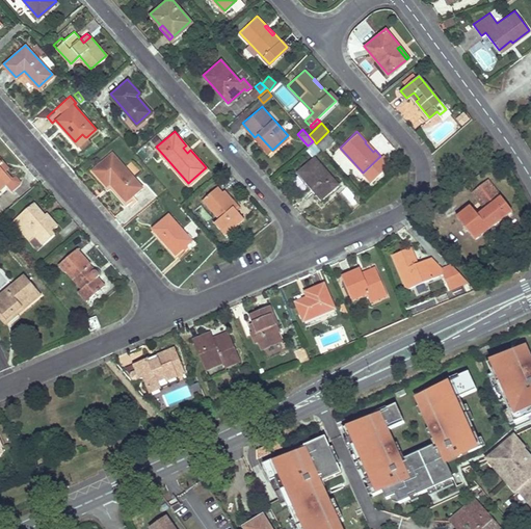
[(81,147),(89,140),(86,137),(85,137),(82,134),(75,141),(77,144),(78,143),(81,147)]
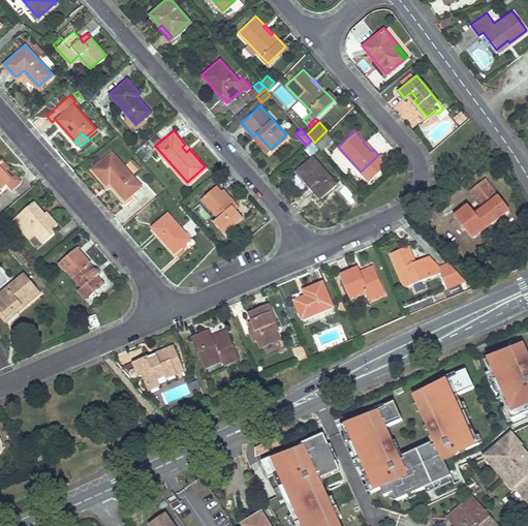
[(268,152),(271,149),(256,133),(253,136),(268,152)]
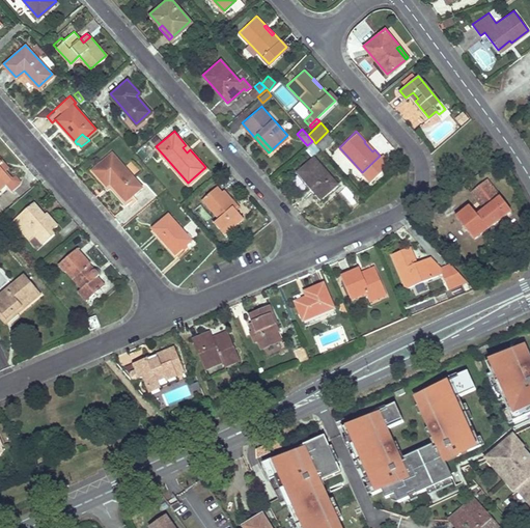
[(332,138),(328,134),(317,143),(322,148),(332,138)]
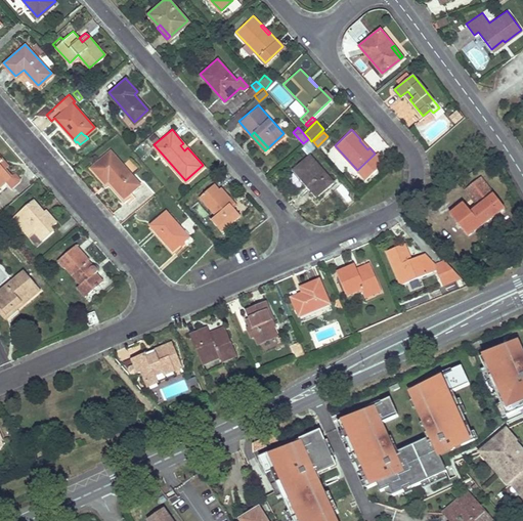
[(369,147),(361,138),(360,139),(359,140),(367,149),(369,147)]
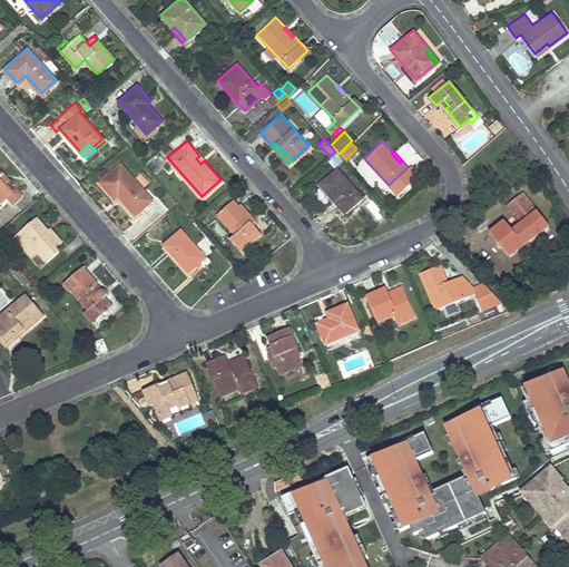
[(119,163),(99,181),(114,197),(118,194),(135,214),(151,199),(119,163)]
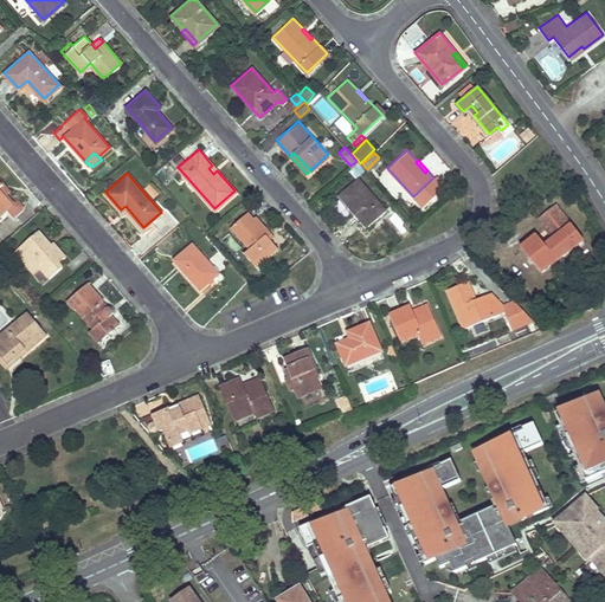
[(358,177),(339,194),(366,224),(385,207),(358,177)]
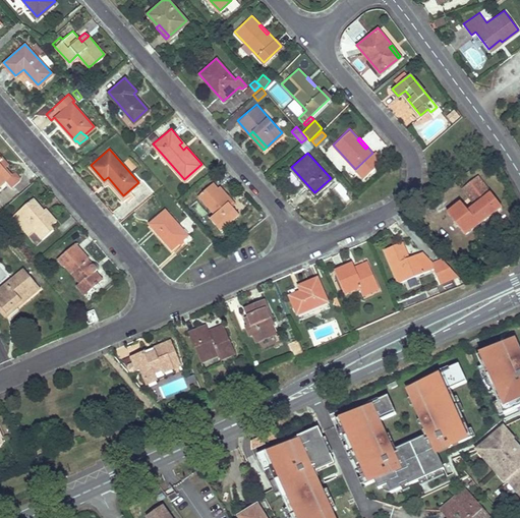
[(0,159),(2,158),(0,156),(0,181),(10,174),(3,166),(0,162),(0,159)]
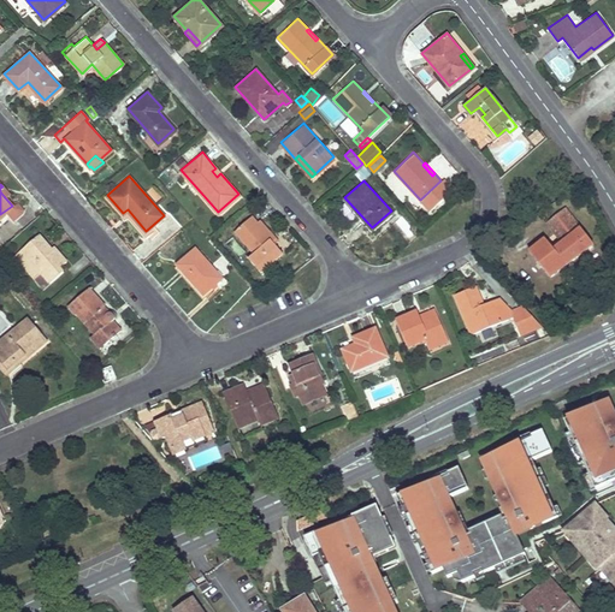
[(550,244),(543,236),(527,249),(549,275),(591,242),(579,226),(565,207),(545,221),(561,241),(555,245),(553,242),(550,244)]
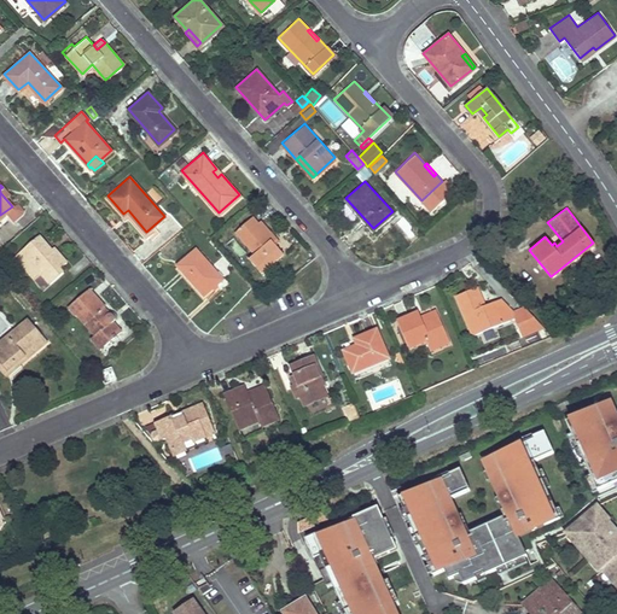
[(251,215),(234,231),(254,252),(249,257),(250,259),(260,272),(283,252),(274,243),(271,238),(274,235),(260,218),(257,221),(251,215)]
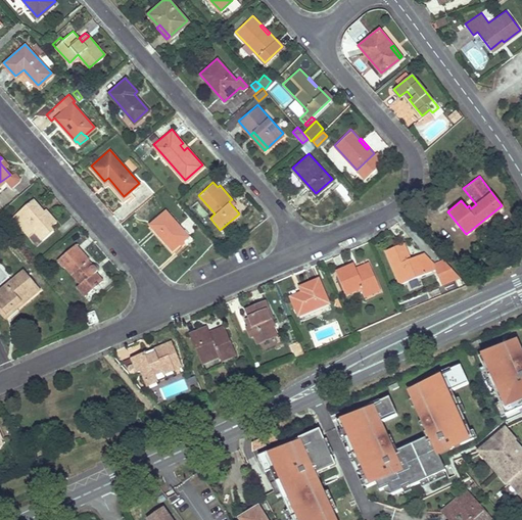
[(34,230),(41,239),(53,229),(50,225),(55,220),(45,207),(43,209),(32,197),(15,211),(33,230),(34,230)]
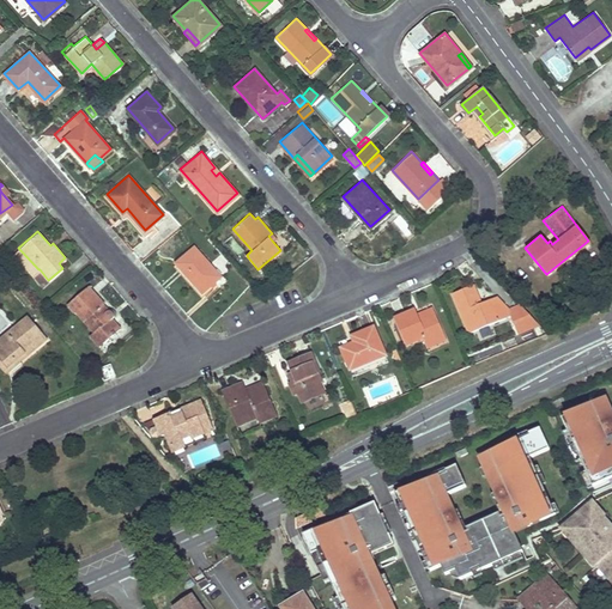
[(219,275),(193,245),(175,261),(201,291),(219,275)]
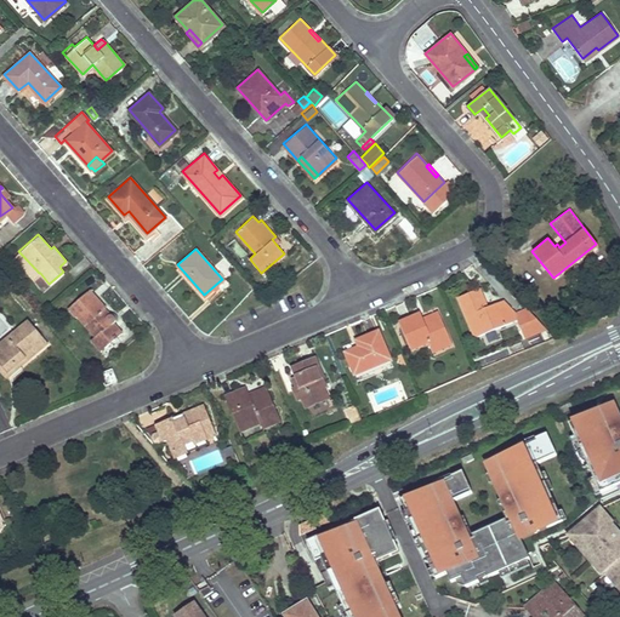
[(39,273),(18,251),(15,255),(34,278),(39,273)]
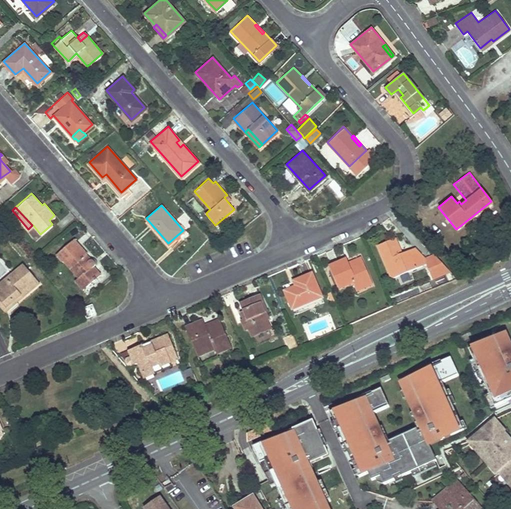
[(400,252),(393,236),(376,243),(391,277),(414,267),(406,249),(400,252)]
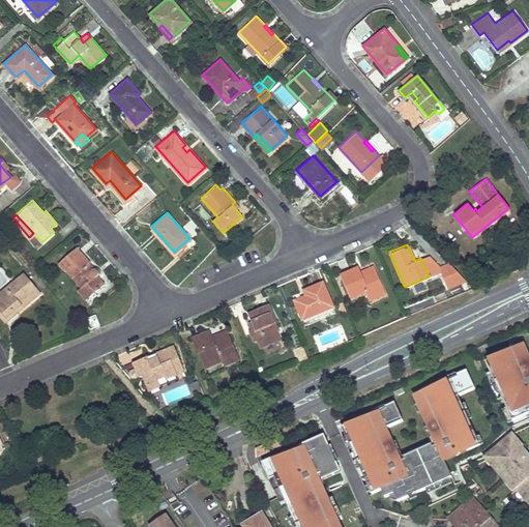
[(76,246),(58,262),(63,269),(65,268),(81,286),(78,289),(85,298),(88,296),(104,283),(96,274),(96,273),(97,272),(97,270),(96,269),(95,268),(94,268),(93,267),(88,262),(88,261),(76,246)]
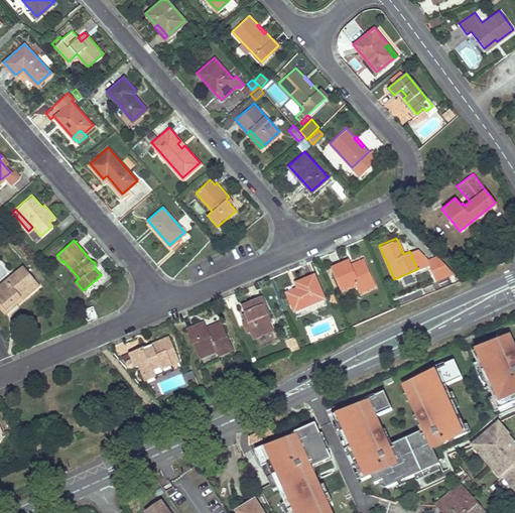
[(416,248),(409,251),(417,269),(428,264),(426,259),(416,248)]
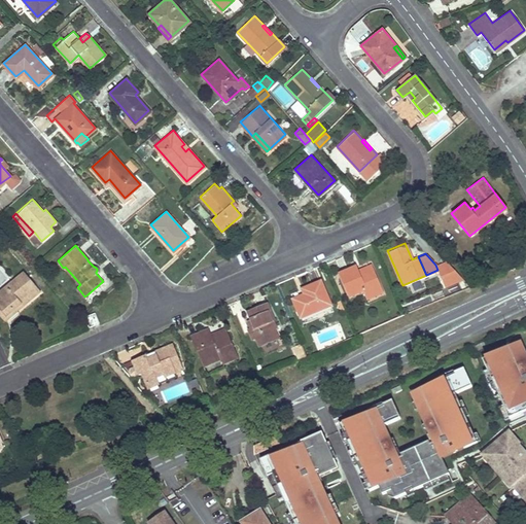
[(370,264),(356,270),(357,272),(371,267),(370,264)]
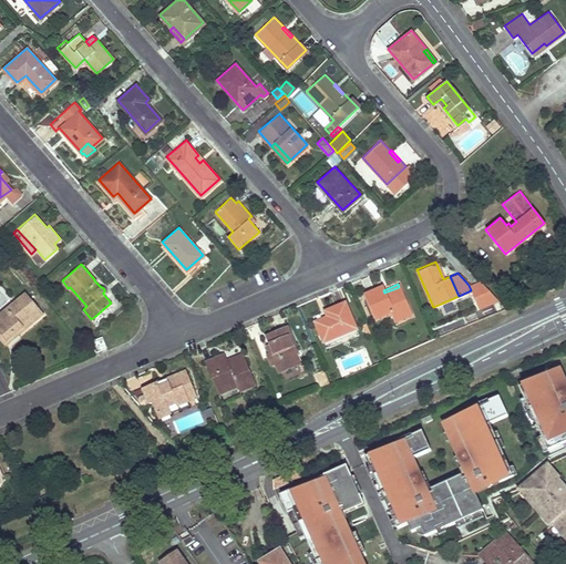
[(383,290),(381,285),(364,293),(376,318),(390,311),(392,317),(409,310),(399,287),(384,293),(383,290)]
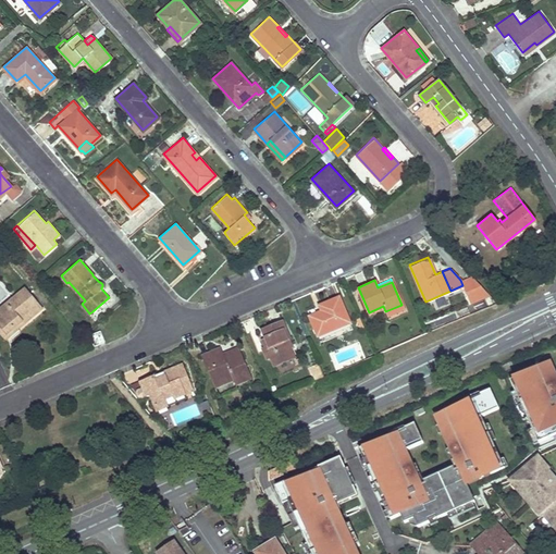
[(41,306),(25,287),(8,302),(0,307),(0,327),(5,333),(26,316),(27,318),(41,306)]
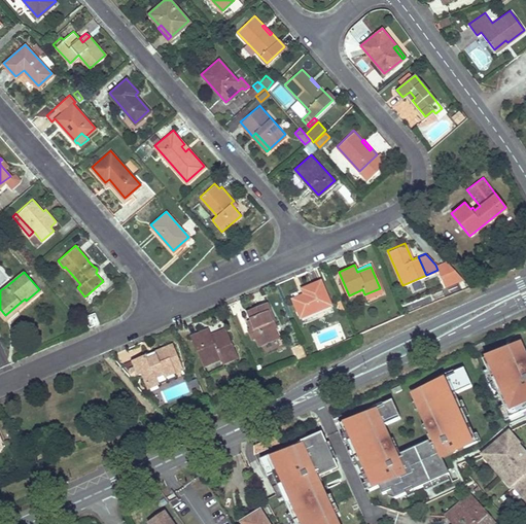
[(291,299),(300,316),(329,304),(319,280),(302,287),(304,293),(291,299)]
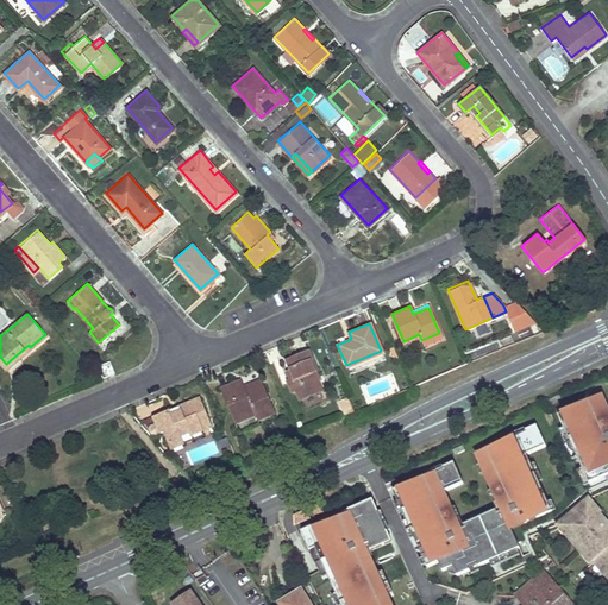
[(439,333),(421,340),(422,344),(440,336),(439,333)]
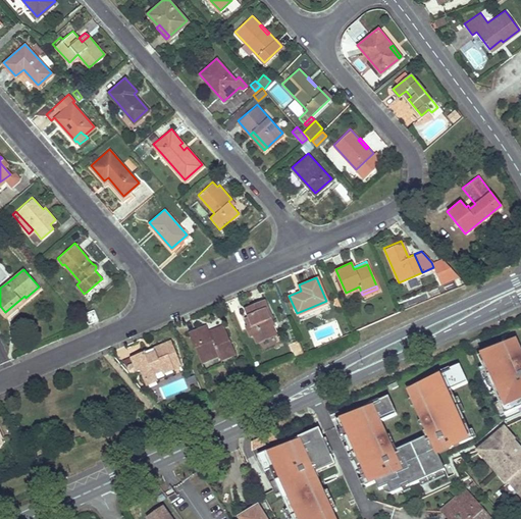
[(24,296),(5,312),(6,314),(25,298),(24,296)]
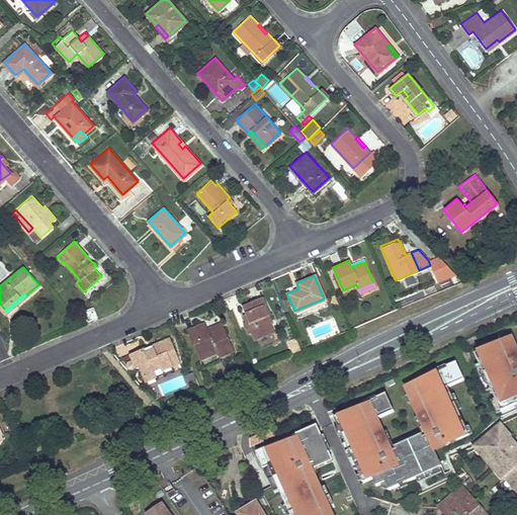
[(268,313),(261,297),(243,305),(247,314),(250,321),(246,322),(244,323),(247,332),(251,330),(254,338),(272,331),(268,321),(266,322),(263,316),(268,313)]
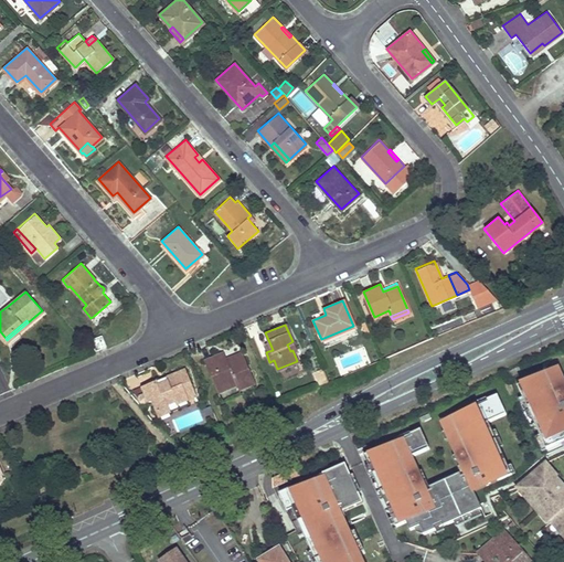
[(100,333),(91,338),(95,348),(105,343),(100,333)]
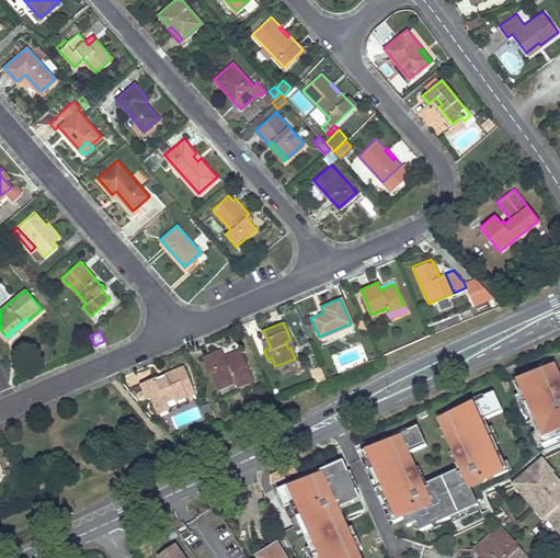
[(240,348),(224,355),(225,357),(241,351),(240,348)]
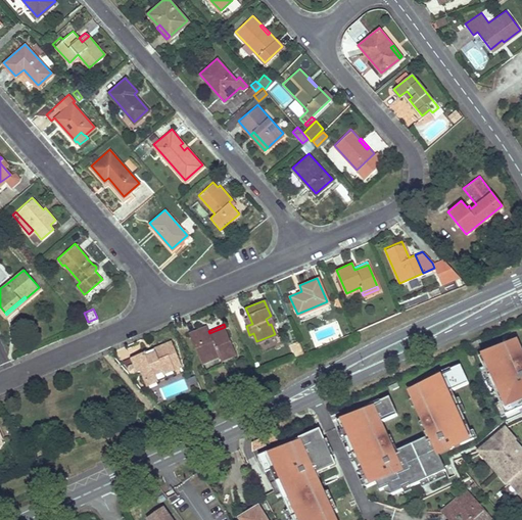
[(208,331),(206,325),(189,333),(200,362),(219,355),(220,360),(235,352),(232,344),(228,345),(226,338),(229,337),(225,327),(209,333),(208,331)]
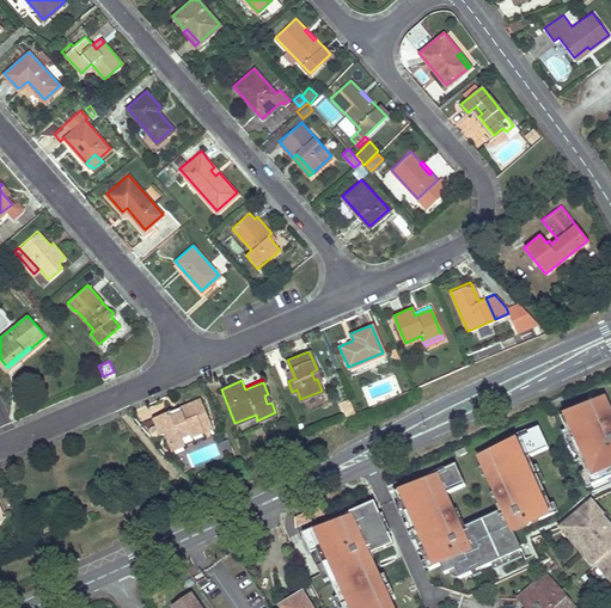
[(579,400),(581,405),(597,398),(596,393),(579,400)]
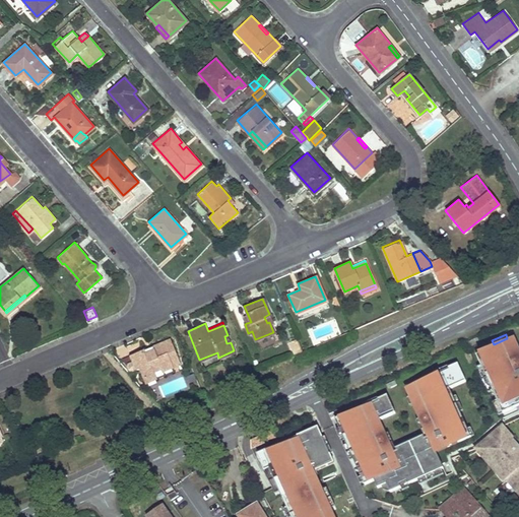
[(494,344),(475,352),(479,363),(492,388),(496,398),(502,411),(518,402),(518,363),(518,364),(515,359),(518,356),(510,336),(507,338),(494,344)]
